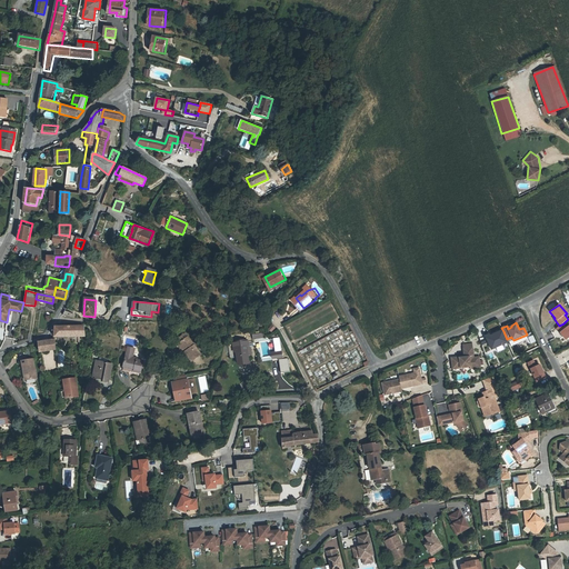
[(557,328),(566,340),(568,338),(568,325),(566,327),(563,323),(559,326),(557,328)]
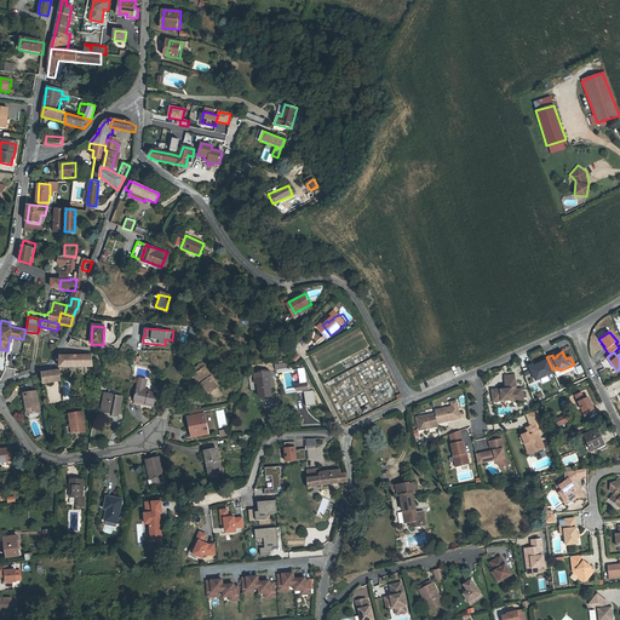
[(62,357),(55,372),(58,371),(62,371),(62,368),(91,368),(91,356),(62,357)]
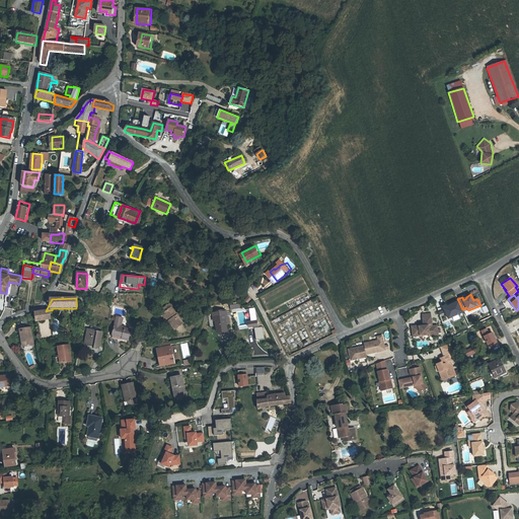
[(449,319),(463,312),(462,309),(459,302),(449,306),(450,307),(448,308),(446,305),(443,307),(449,319)]
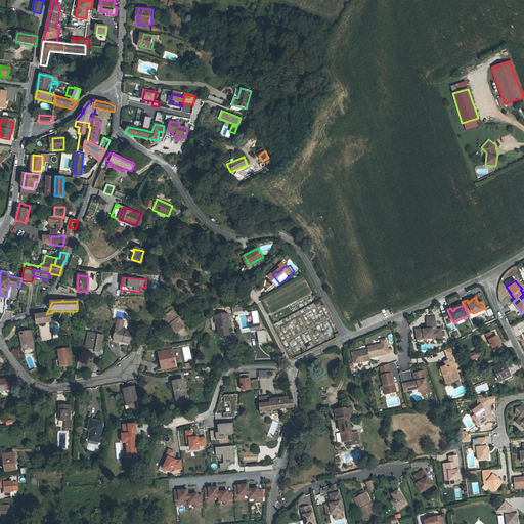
[(170,316),(168,317),(173,325),(172,326),(178,335),(187,330),(174,309),(168,313),(170,316)]
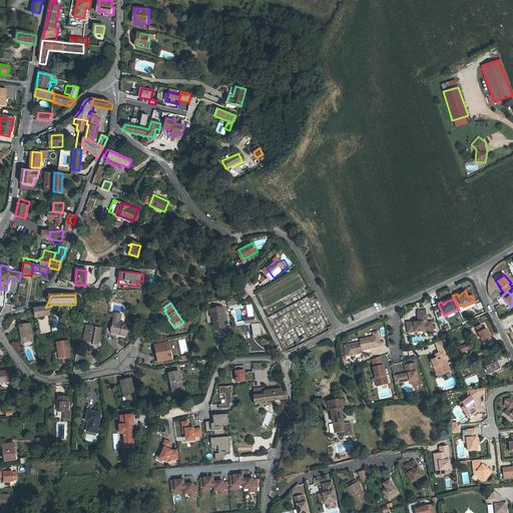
[(35,319),(45,318),(44,308),(33,310),(35,319)]
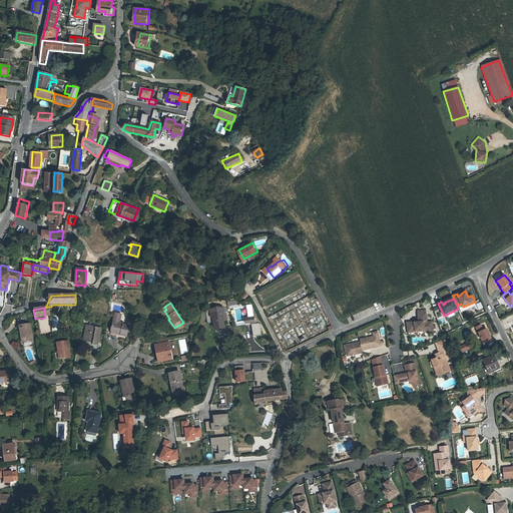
[(212,316),(213,320),(214,324),(222,323),(221,314),(223,314),(222,309),(209,311),(210,316),(212,316)]
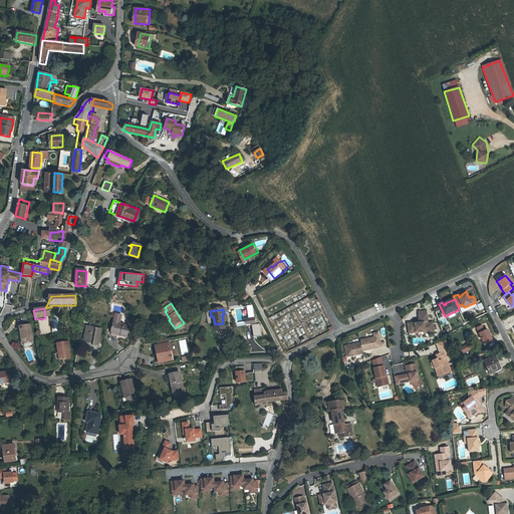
[(115,313),(111,330),(121,333),(126,334),(129,326),(122,325),(123,323),(119,322),(121,314),(115,313)]
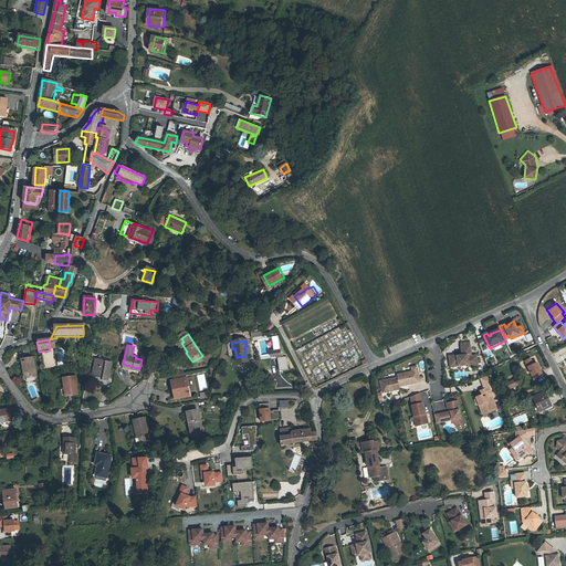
[(478,363),(477,359),(477,355),(471,356),(470,346),(461,347),(462,353),(463,353),(463,355),(458,356),(457,355),(449,356),(450,364),(457,363),(458,364),(458,366),(468,365),(468,367),(478,366),(478,363)]
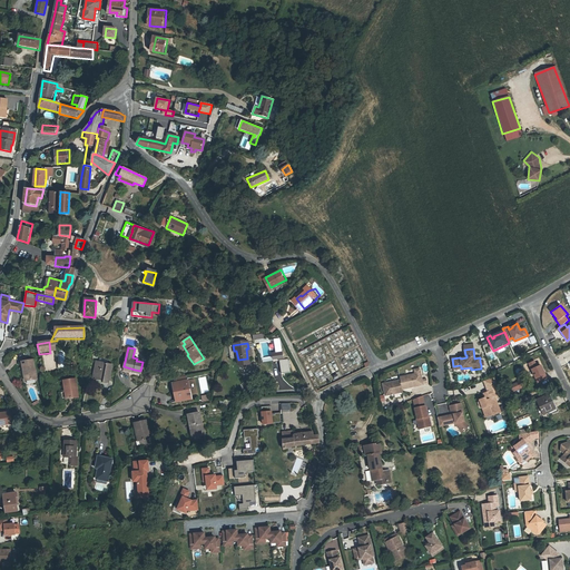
[(247,359),(238,360),(239,367),(249,366),(248,359),(247,359)]
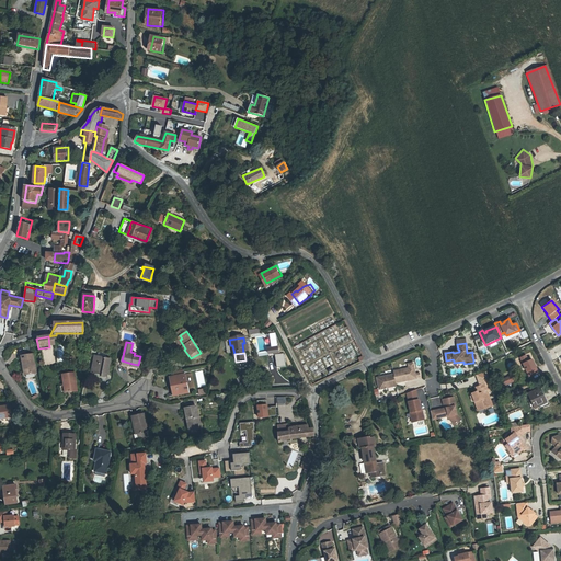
[(32,356),(21,358),(24,376),(35,375),(32,356)]
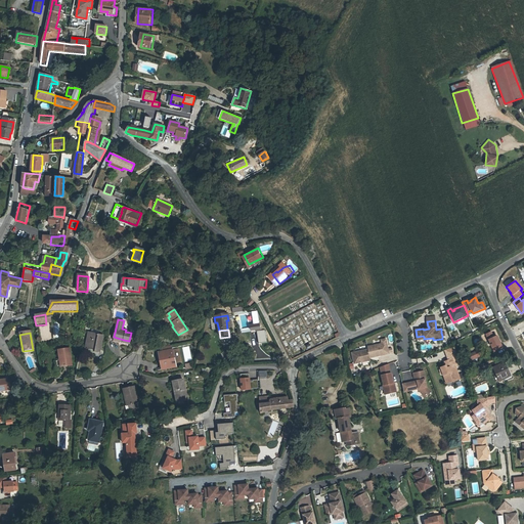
[(96,350),(95,352),(101,354),(103,337),(89,334),(87,349),(96,350)]
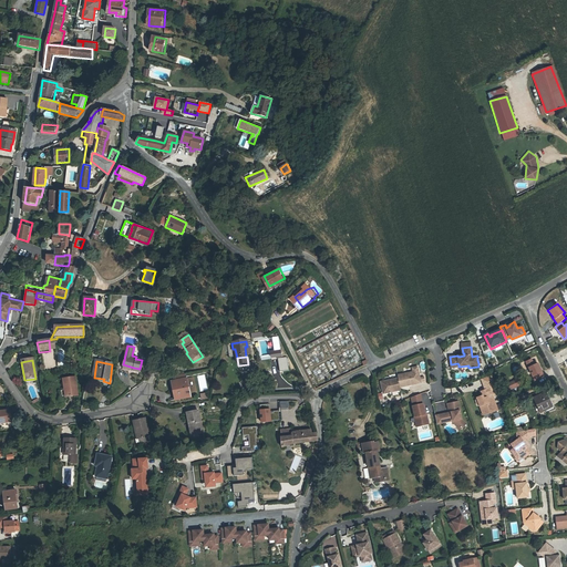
[(529,368),(535,381),(546,377),(539,363),(529,368)]
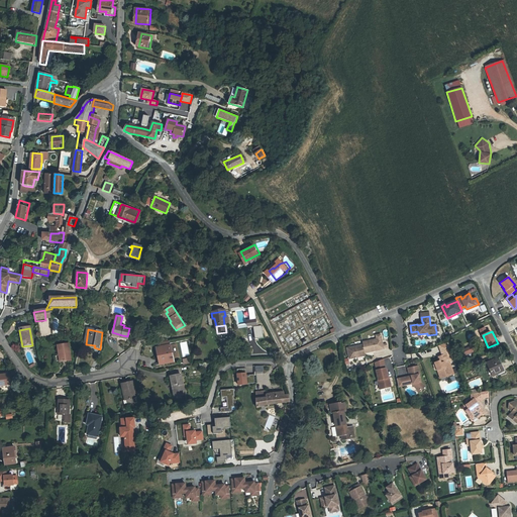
[(377,339),(363,342),(363,345),(365,353),(373,351),(373,350),(375,349),(375,350),(384,348),(381,334),(376,335),(377,339)]
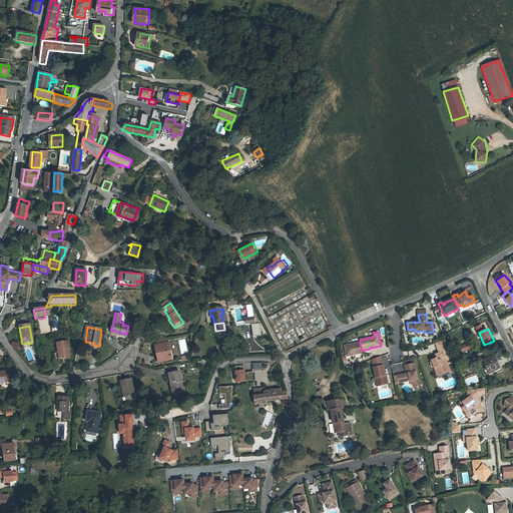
[(446,358),(451,356),(448,348),(445,340),(436,343),(439,353),(435,354),(437,358),(437,359),(436,360),(435,359),(432,360),(431,363),(432,367),(435,368),(437,373),(441,371),(443,374),(451,371),(446,358)]
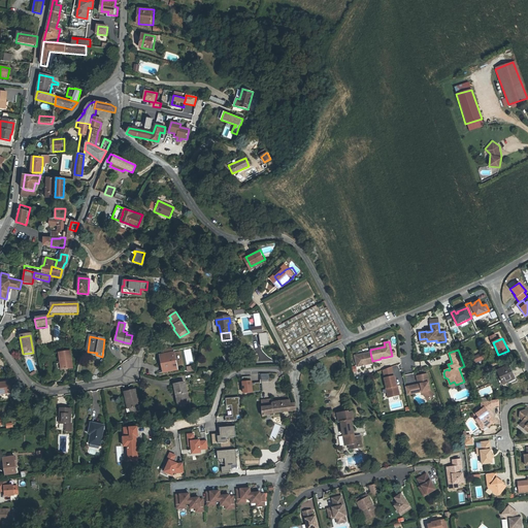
[(62,361),(63,369),(72,367),(70,351),(59,353),(60,361),(62,361)]
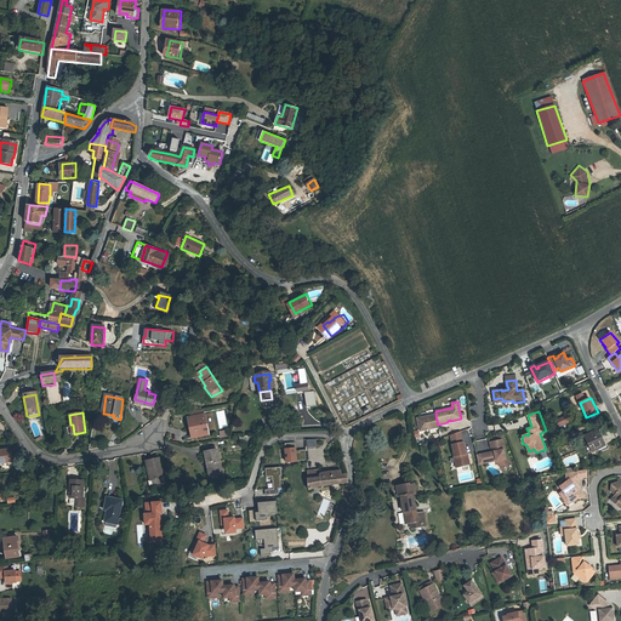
[(192,421),(191,421),(195,440),(210,438),(206,417),(204,419),(204,414),(191,416),(192,421)]
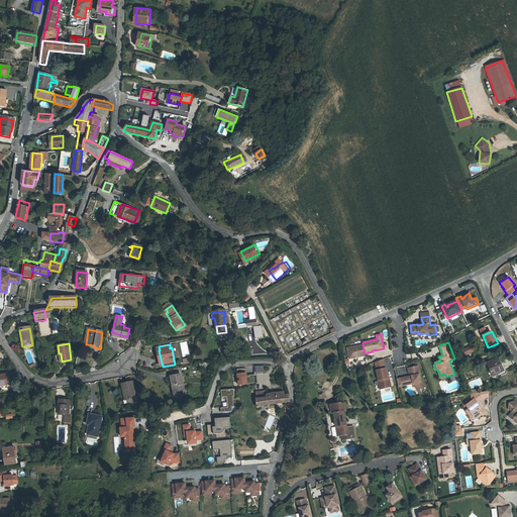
[(366,355),(365,353),(363,345),(347,348),(349,358),(354,357),(354,356),(356,356),(356,357),(366,355)]
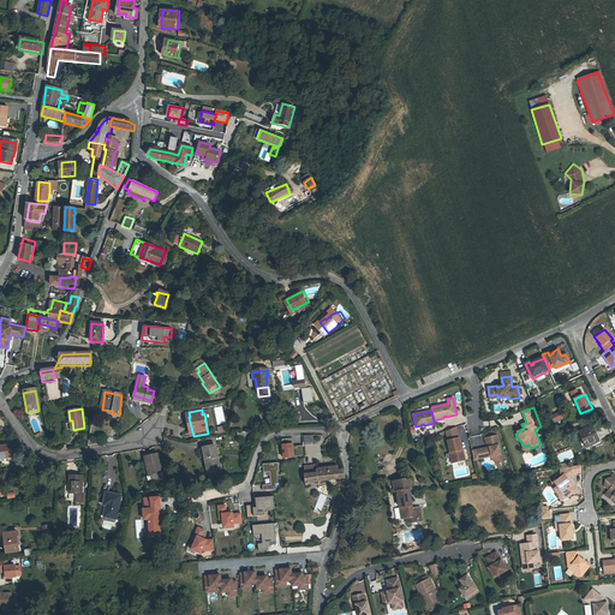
[(553,423),(562,418),(560,412),(550,417),(553,423)]
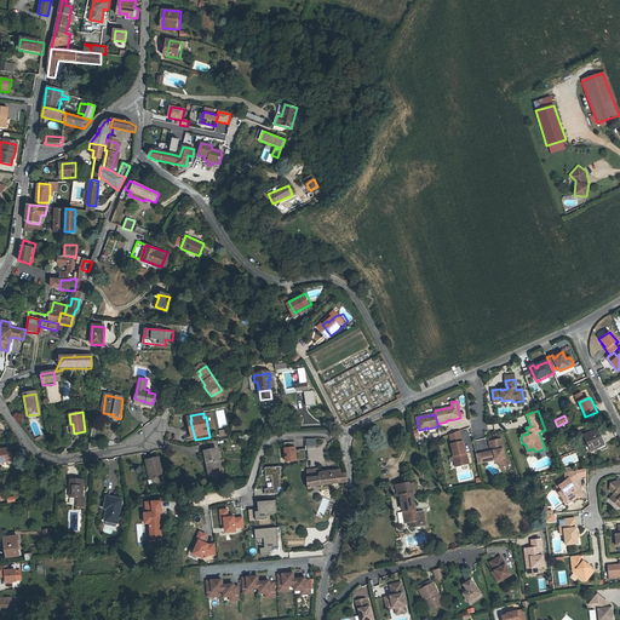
[(584,435),(585,437),(591,451),(603,446),(596,430),(586,434),(584,435)]
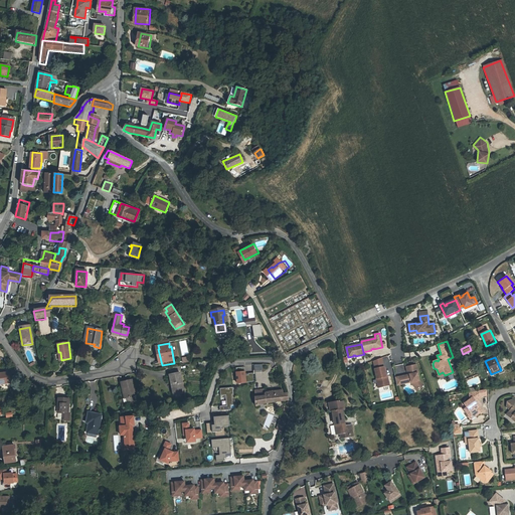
[(378,359),(373,361),(375,369),(384,367),(382,358),(378,359)]
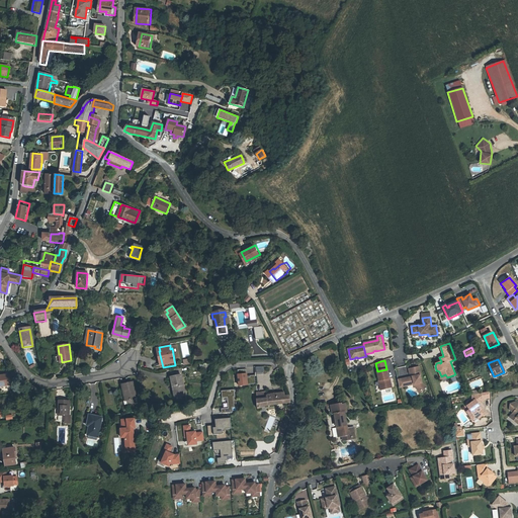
[(409,369),(410,374),(412,373),(412,374),(413,374),(413,376),(411,377),(406,378),(407,385),(413,384),(415,383),(417,385),(417,389),(420,393),(426,386),(422,382),(420,375),(421,374),(419,366),(409,369)]
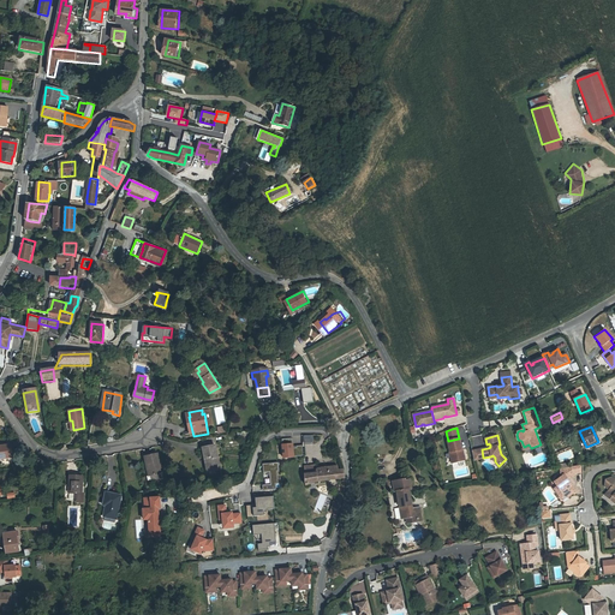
[(282,439),(284,458),(304,457),(303,446),(297,446),(297,447),(293,448),(292,439),(282,439)]
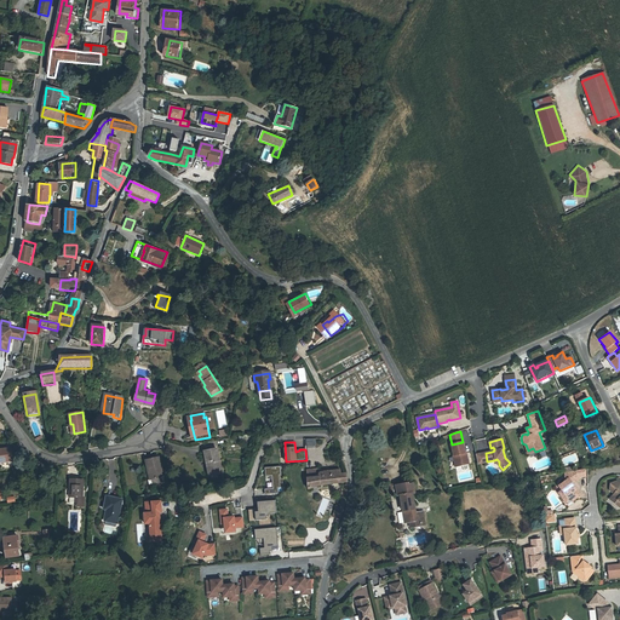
[(463,442),(452,445),(454,455),(453,457),(455,466),(466,464),(464,454),(465,453),(463,442)]
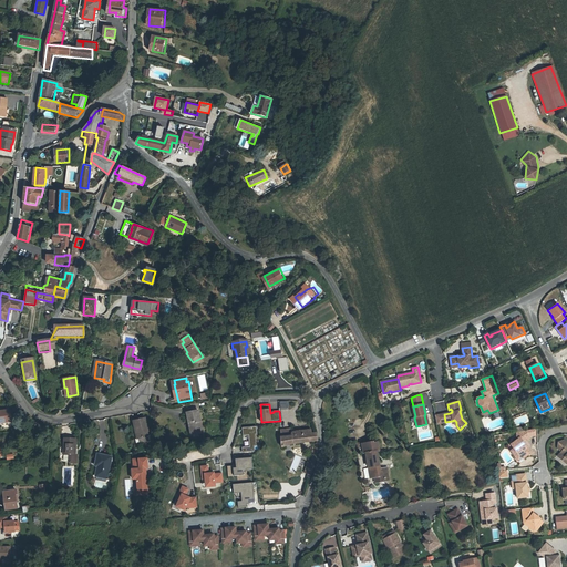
[(8,411),(0,411),(0,423),(9,422),(8,411)]
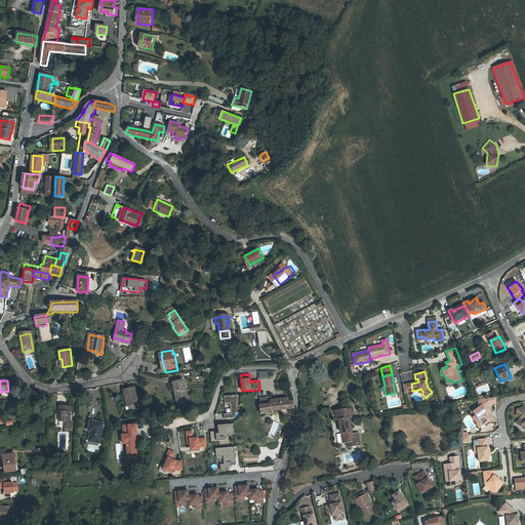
[(185,384),(174,386),(177,406),(188,404),(185,384)]
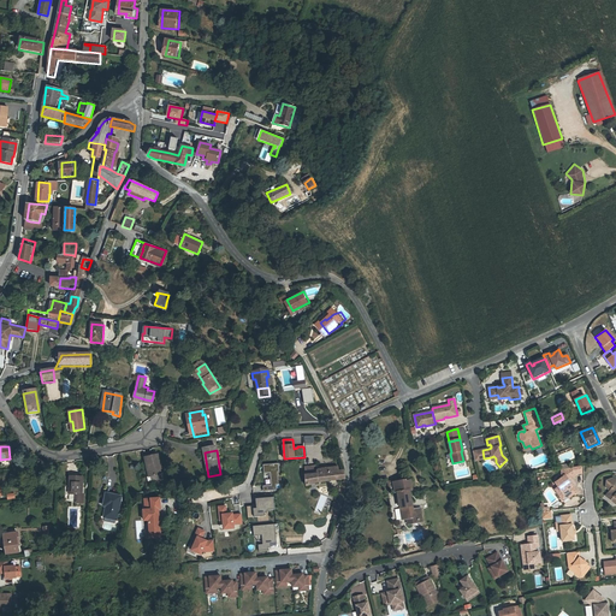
[(484,458),(483,450),(473,451),(475,461),(484,458)]
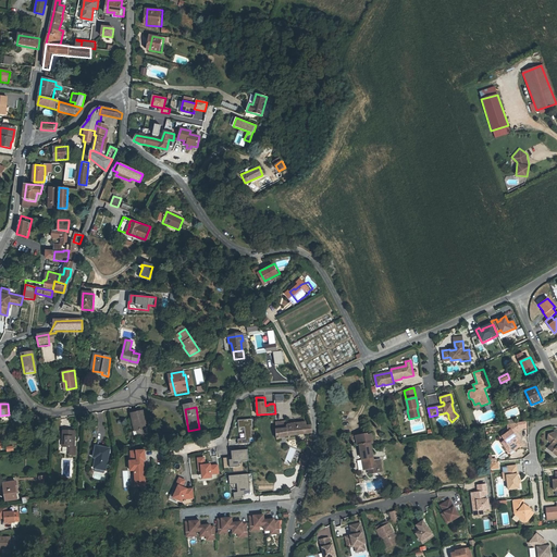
[(145,416),(133,417),(135,434),(147,432),(145,416)]
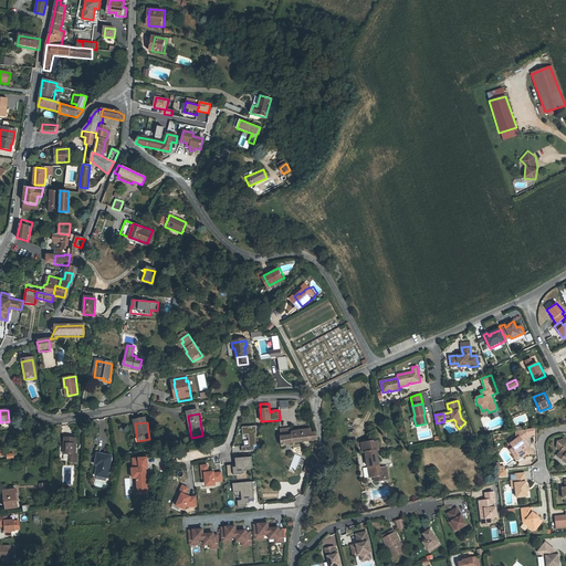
[(257,426),(241,427),(242,436),(248,435),(249,446),(241,447),(242,451),(254,450),(254,446),(257,446),(255,435),(258,435),(257,426)]
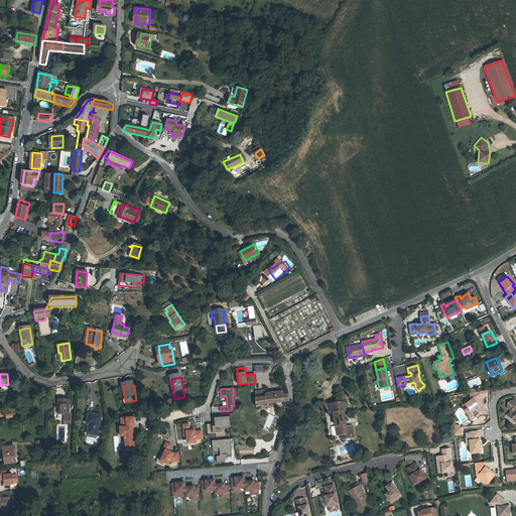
[(483,398),(482,397),(481,395),(487,394),(486,390),(478,392),(471,393),(470,393),(471,400),(465,404),(468,408),(470,411),(467,412),(471,418),(476,415),(477,416),(483,411),(477,402),(483,398)]
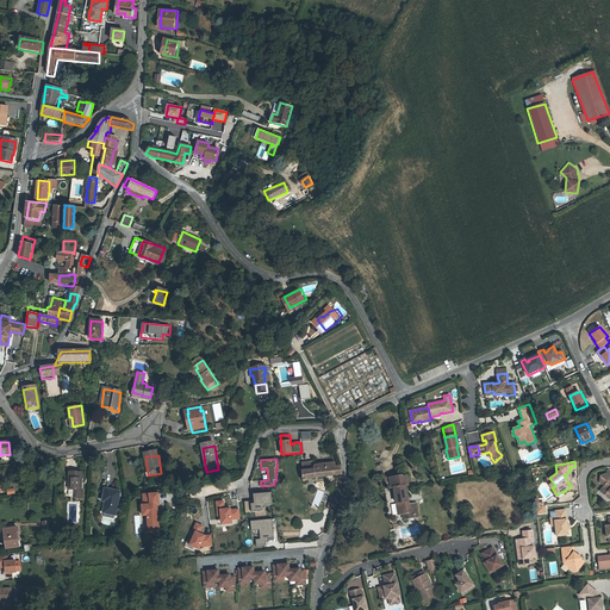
[(315,478),(342,475),(340,466),(335,467),(335,464),(315,465),(315,466),(313,466),(313,462),(303,464),(303,471),(303,481),(315,478)]
